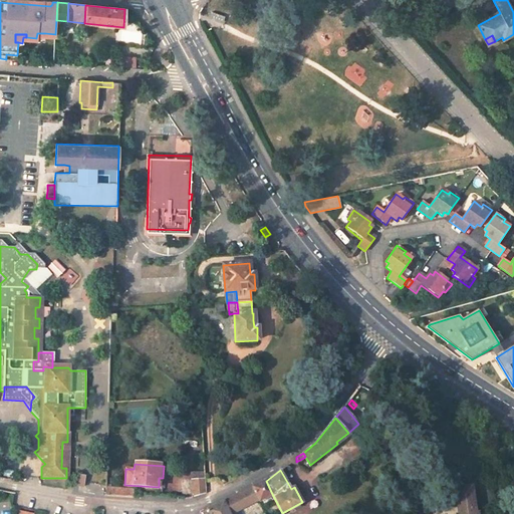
[(83,487),(84,477),(75,476),(75,486),(79,486),(83,487)]
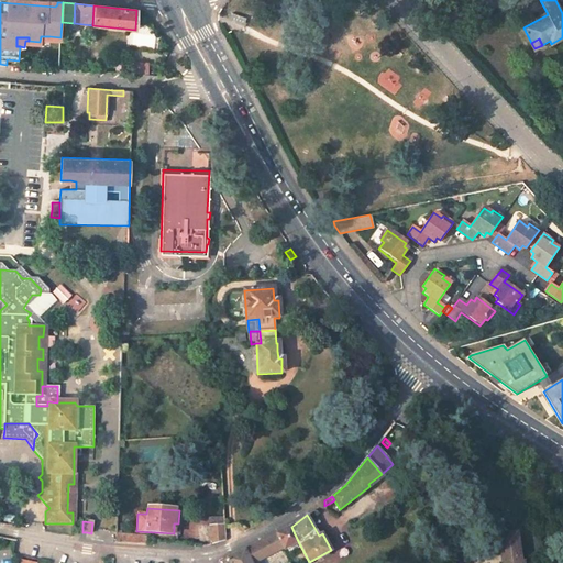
[(208,525),(210,544),(225,540),(224,523),(223,523),(208,525)]
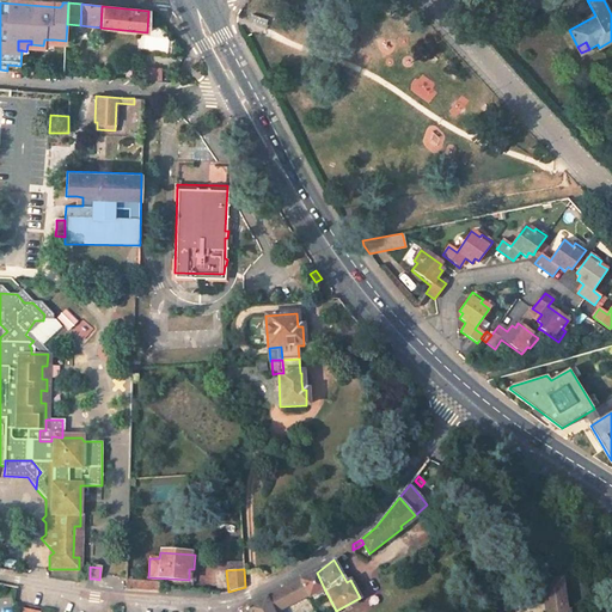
[(273,611),(274,611),(307,594),(308,597),(324,588),(317,573),(316,571),(283,588),(240,610),(240,611),(273,611)]
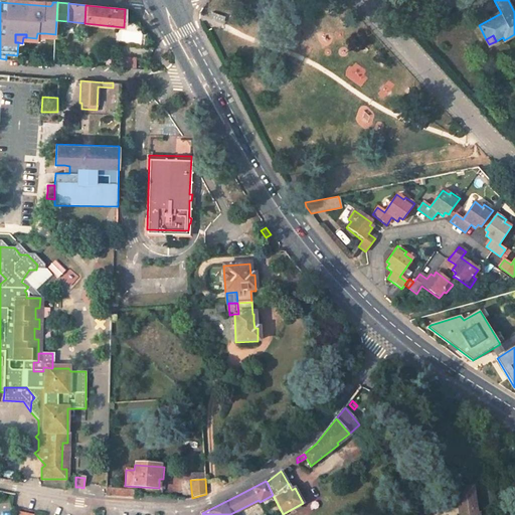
[(474,488),(460,490),(462,503),(459,503),(460,514),(479,514),(480,514),(478,514),(474,488)]
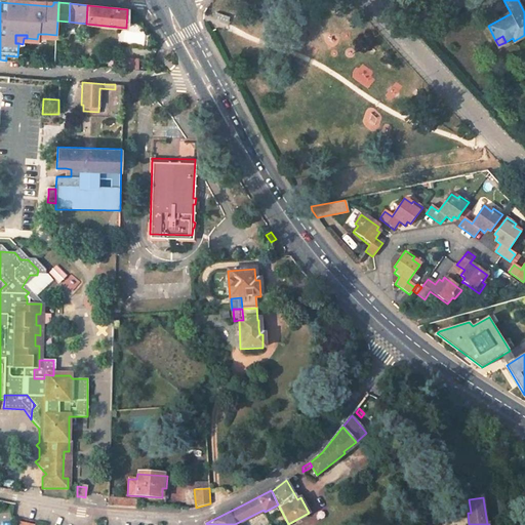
[(136,500),(107,499),(107,508),(135,509),(136,500)]
